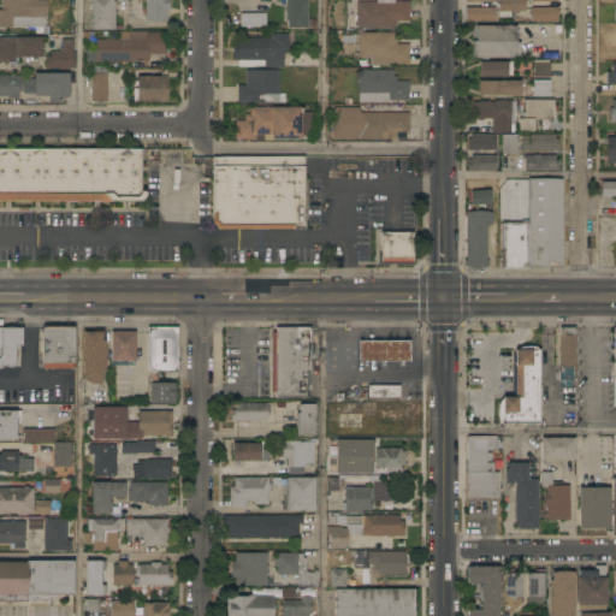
[(46,0),(46,17),(45,17),(45,28),(0,28),(0,10),(1,10),(1,0),(46,0)]
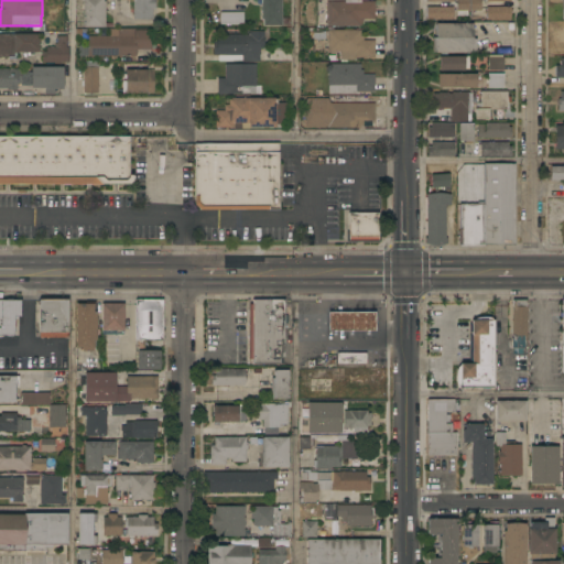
[(105,28),(83,28),(83,0),(104,0),(104,1),(106,1),(105,28)]
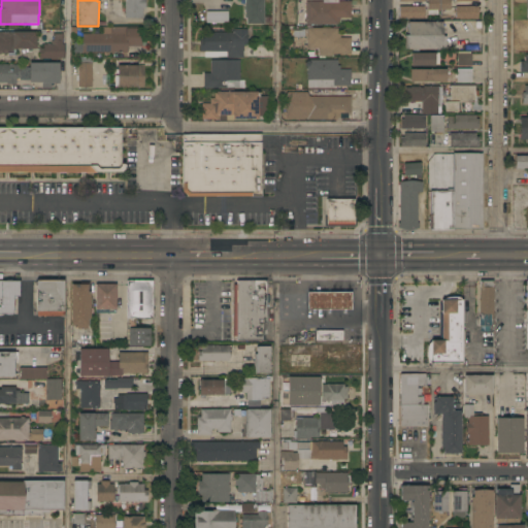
[(125,0),(145,0),(145,8),(143,8),(143,19),(125,19),(125,0)]
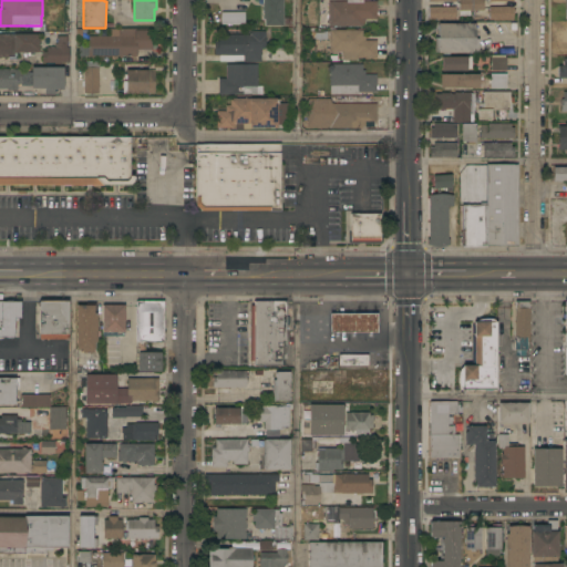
[(282,0),(282,27),(264,27),(264,20),(263,20),(261,0),(282,0)]
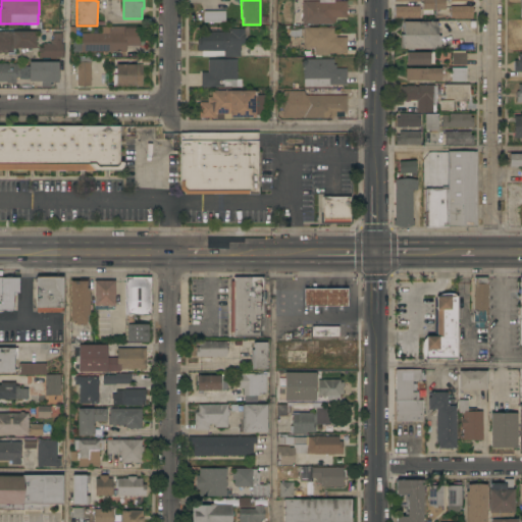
[(319,2),(319,0),(334,0),(334,1),(347,1),(347,18),(336,18),(336,22),(333,22),(333,24),(302,24),(302,1),(319,2)]
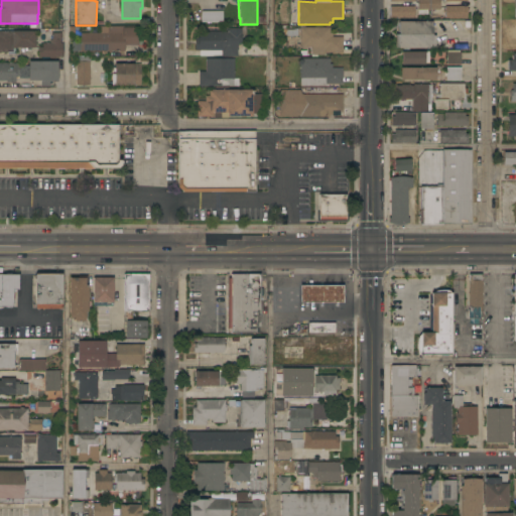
[(418,0),(429,0),(429,10),(427,10),(427,14),(418,14),(418,0)]
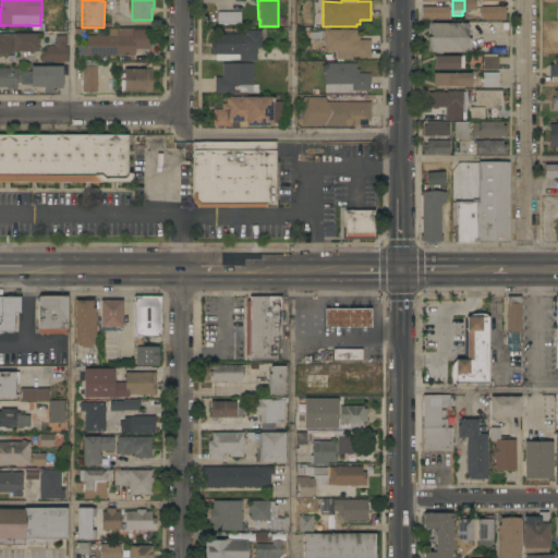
[(465,0),(475,0),(476,11),(465,11),(465,0)]
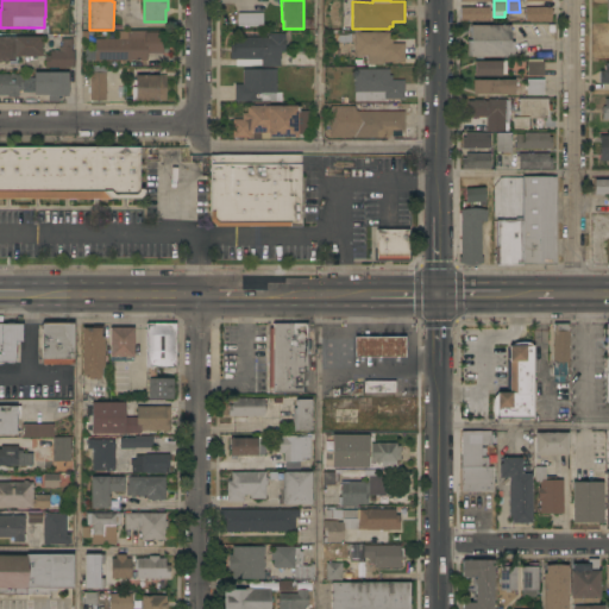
[(489,7),(489,22),(460,22),(460,7),(489,7)]
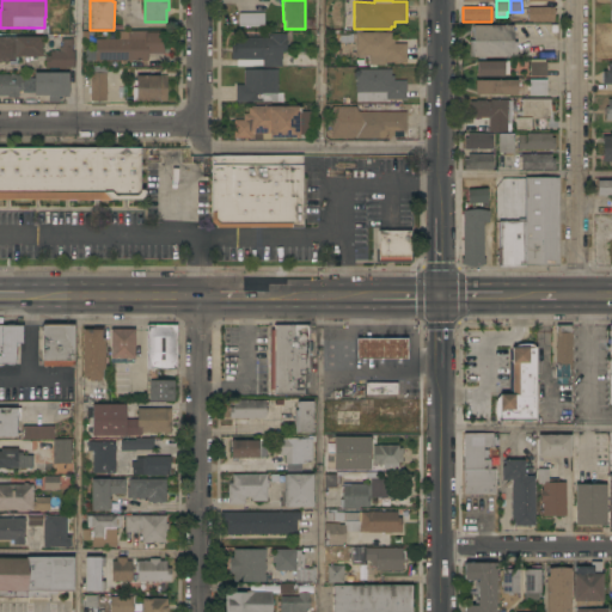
[(554,7),(554,10),(556,10),(556,13),(555,13),(555,22),(527,22),(527,7),(554,7)]
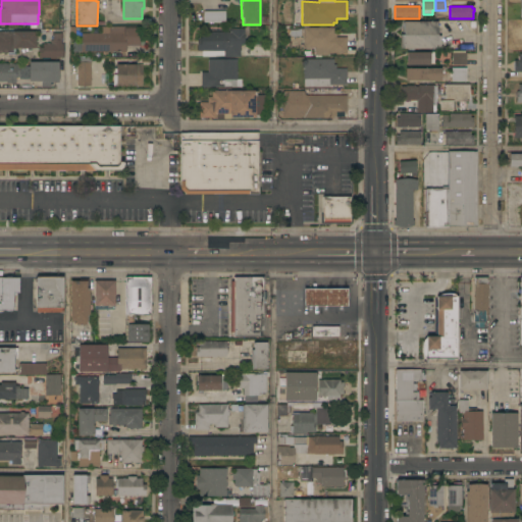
[(225,11),(225,22),(204,22),(204,11),(225,11)]
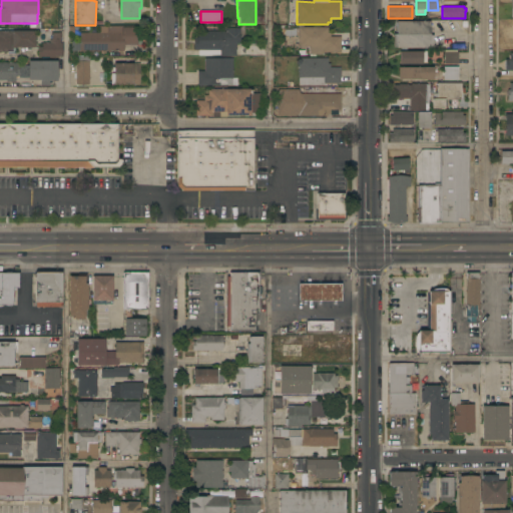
[(429,21),(429,35),(433,35),(433,47),(430,47),(430,48),(397,48),(397,47),(394,47),(394,34),(396,34),(396,21),(429,21)]
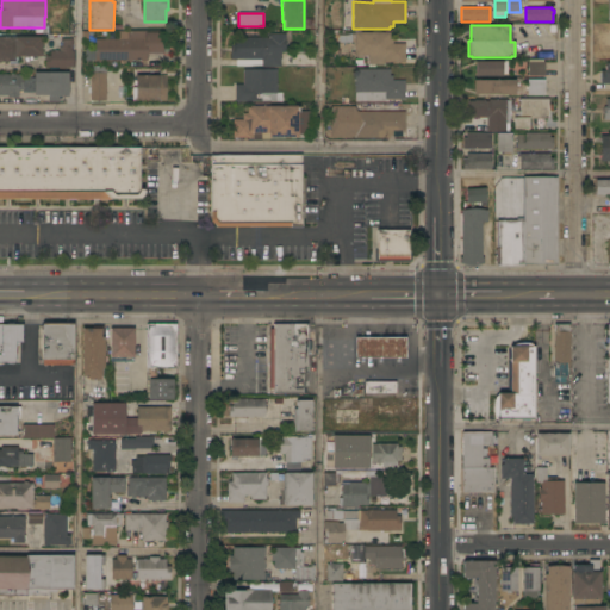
[(95,61),(95,39),(128,39),(128,31),(147,31),(147,32),(163,32),(163,54),(148,54),(148,61),(95,61)]
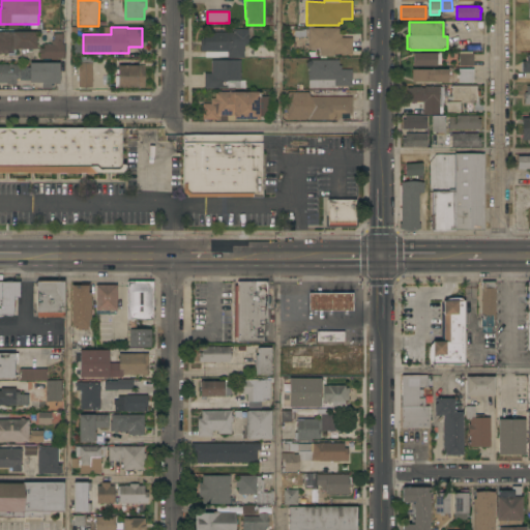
[(339,28),(339,34),(342,34),(342,38),(352,38),(352,55),(334,55),(334,57),(319,56),(319,49),(307,49),(308,28),(339,28)]
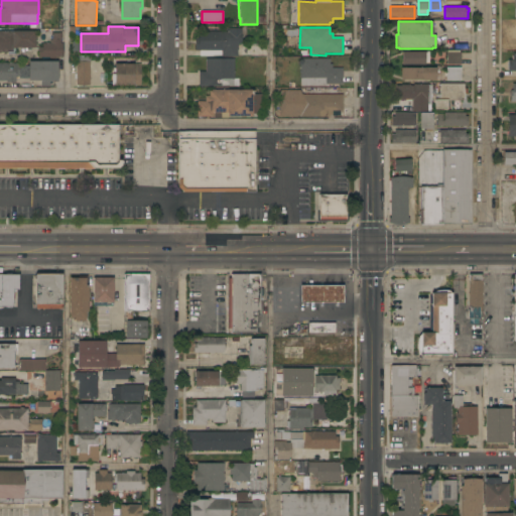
[(241,44),(238,44),(238,57),(200,56),(200,50),(195,50),(195,40),(199,40),(199,31),(228,32),(228,28),(242,28),(241,44)]
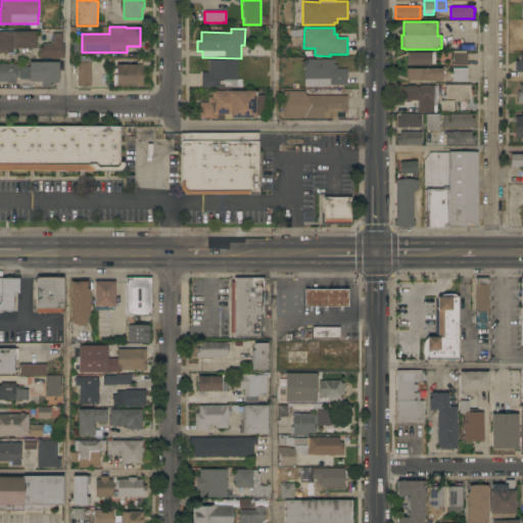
[(0,32),(36,32),(36,48),(17,48),(17,49),(13,49),(13,52),(7,52),(7,53),(1,53),(1,54),(0,54),(0,32)]
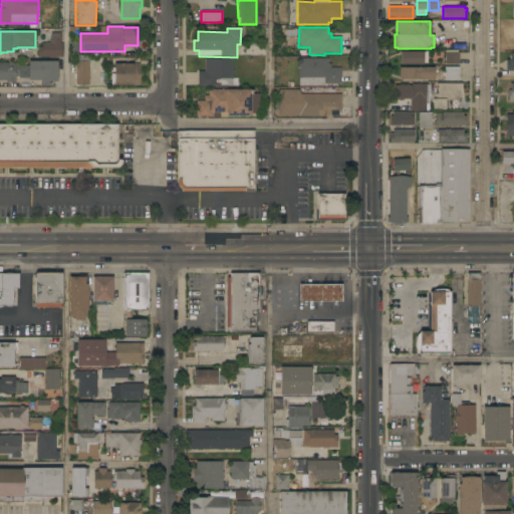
[(55,57),(55,58),(49,58),(48,57),(38,57),(38,47),(42,47),(42,43),(50,43),(50,40),(51,40),(51,33),(61,33),(61,43),(62,43),(63,57),(55,57)]
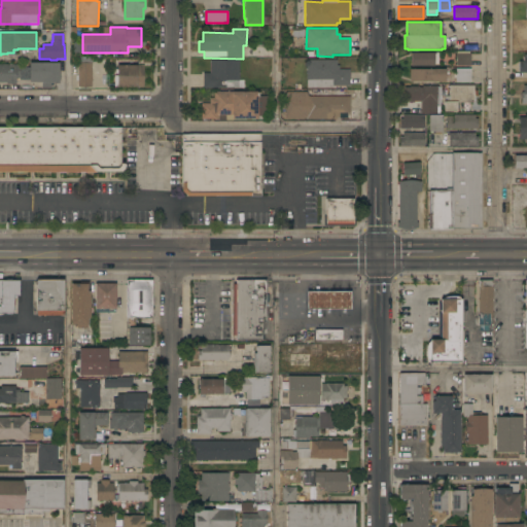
[(457,66),(456,51),(469,51),(469,54),(470,54),(470,66),(457,66)]
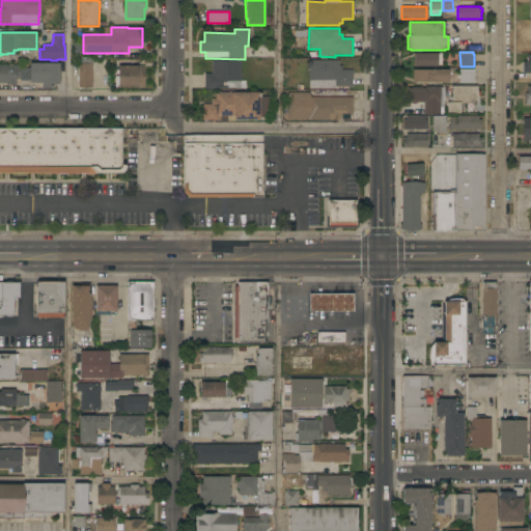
[(436,54),(436,53),(442,53),(442,64),(438,64),(438,67),(413,67),(413,54),(436,54)]
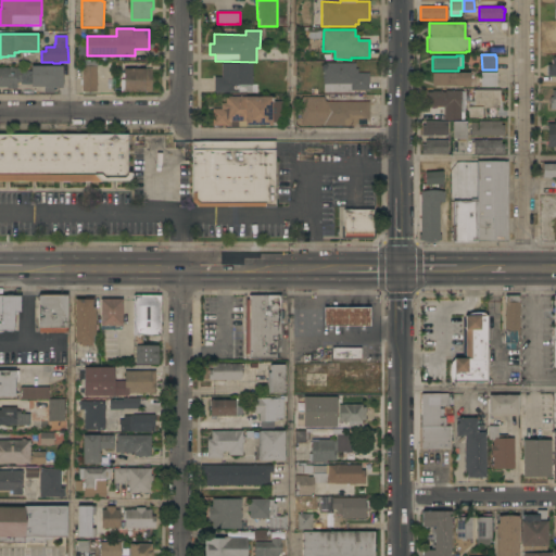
[(97,92),(83,92),(83,62),(97,62),(97,92)]
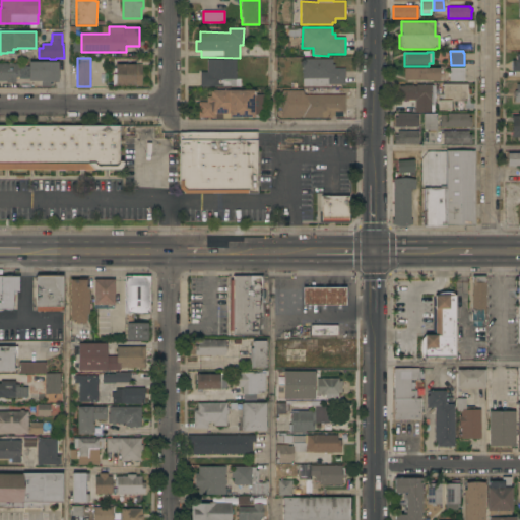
[(236,59),(236,79),(241,79),(240,87),(200,87),(200,72),(207,72),(207,59),(236,59)]
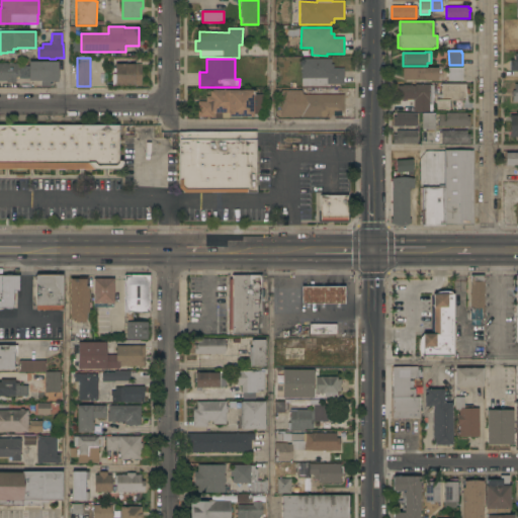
[(301,59),(331,59),(331,65),(334,65),(334,68),(344,68),(344,85),(332,85),(332,86),(301,86),(301,59)]
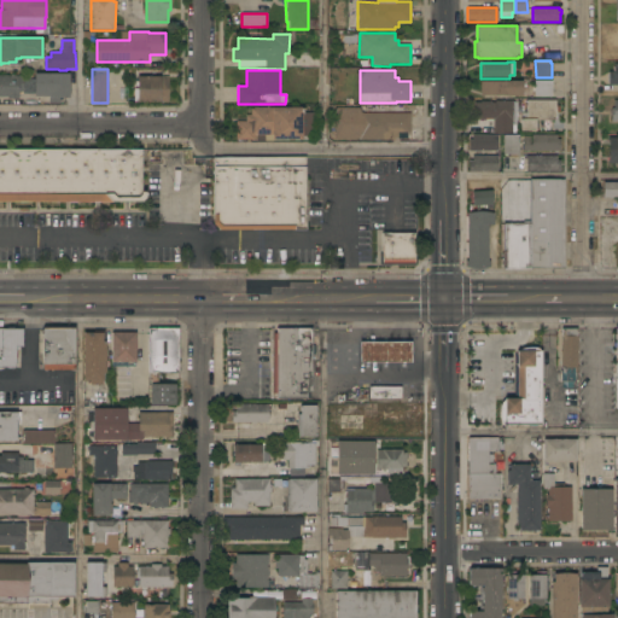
[(69,74),(69,98),(60,98),(60,104),(50,104),(50,97),(35,97),(35,74),(69,74)]
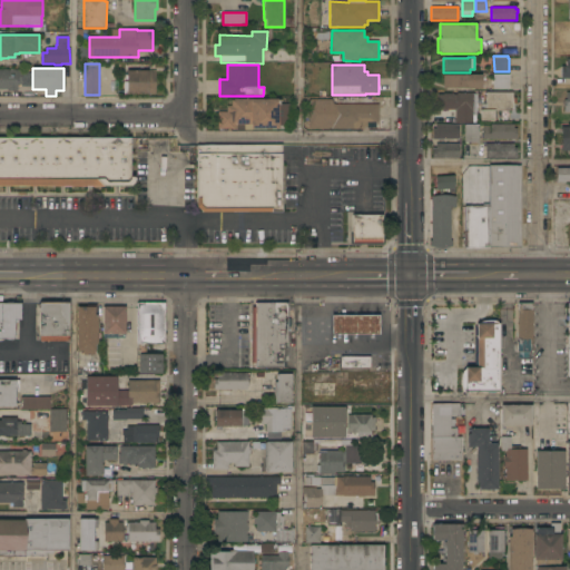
[(0,69),(21,70),(21,85),(18,85),(18,91),(8,91),(8,89),(0,89),(0,69)]
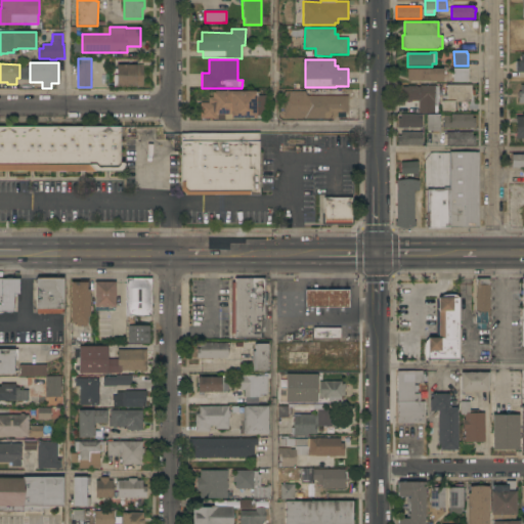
[(143,87),(114,87),(114,76),(117,76),(117,74),(114,74),(114,69),(116,69),(116,66),(135,66),(135,64),(143,64),(143,87)]
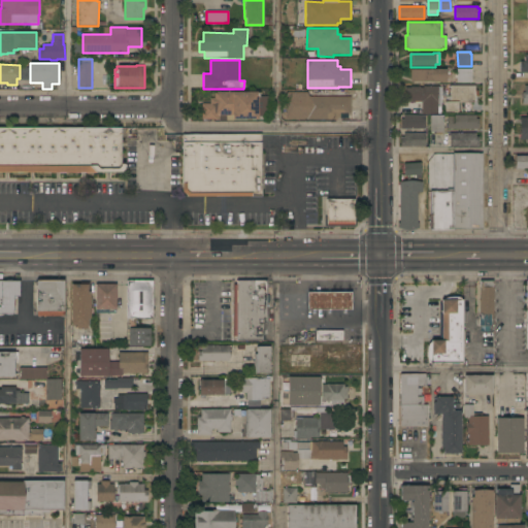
[(447,69),(447,83),(434,83),(434,81),(410,81),(409,69),(447,69)]
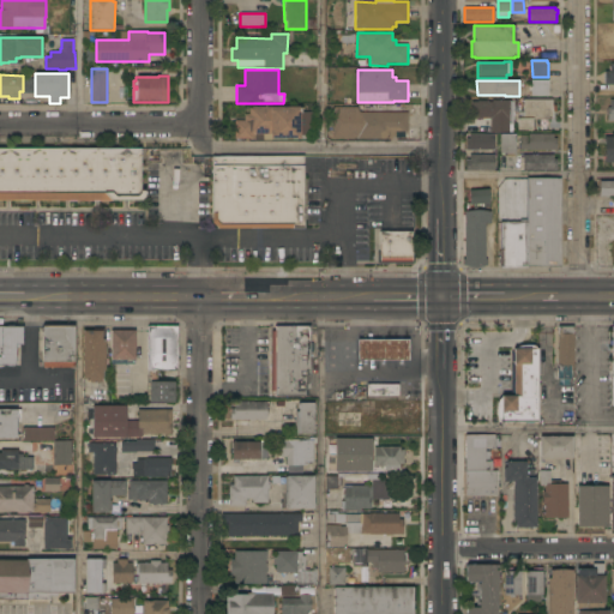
[(548,80),(548,95),(533,95),(533,80),(548,80)]
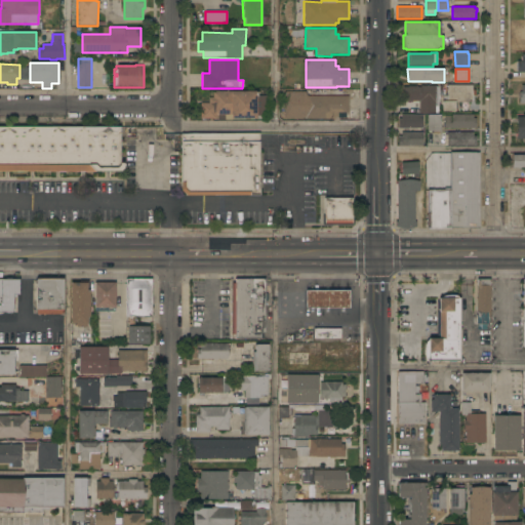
[(472,85),(472,90),(475,90),(475,95),(472,95),(472,103),(457,103),(457,110),(454,110),(454,111),(442,111),(443,102),(443,95),(447,95),(447,85),(472,85)]
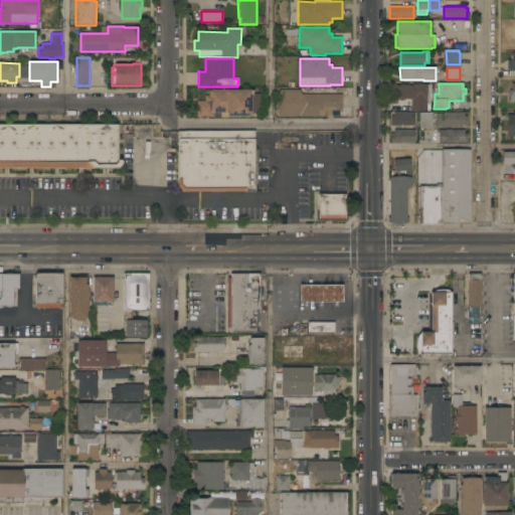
[(400,86),(400,84),(409,84),(409,86),(412,86),(412,84),(427,84),(426,106),(431,106),(431,112),(411,112),(411,100),(404,100),(404,101),(399,101),(399,100),(394,100),(395,86),(400,86)]
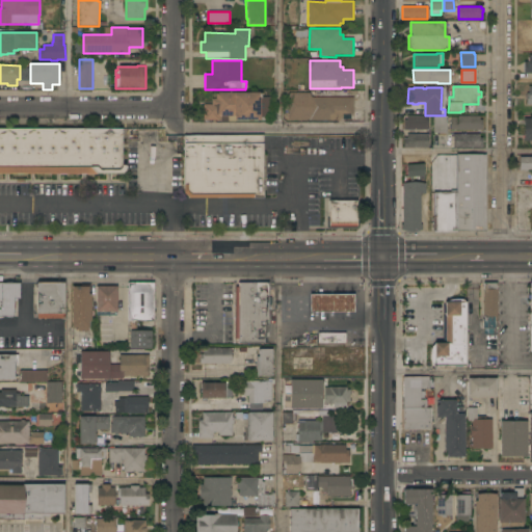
[(204,104),(211,104),(211,99),(216,99),(216,92),(261,92),(261,121),(234,121),(234,116),(229,116),(229,122),(221,122),(221,121),(204,121),(204,104)]
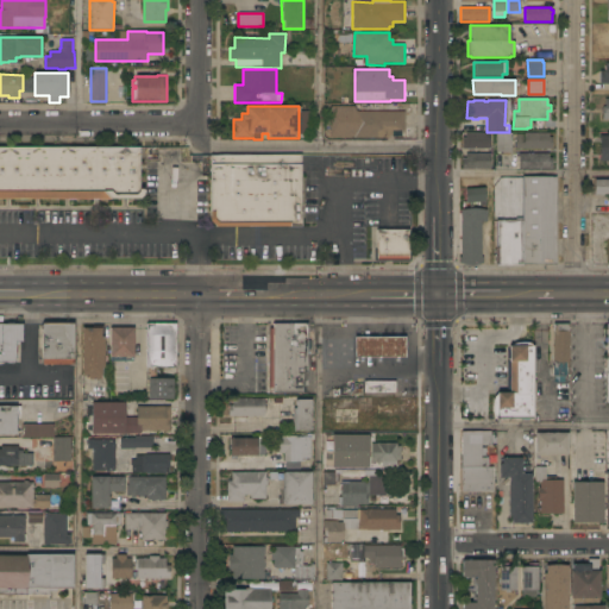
[(353,138),(330,138),(330,137),(324,137),(324,119),(330,119),(330,107),(355,107),(357,112),(405,112),(405,131),(391,131),(391,136),(389,136),(389,138),(353,138)]
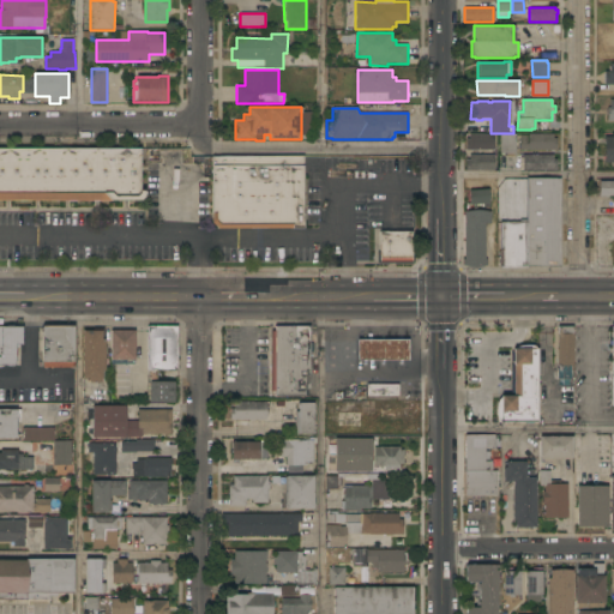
[(465,150),(465,134),(494,134),(494,150),(465,150)]
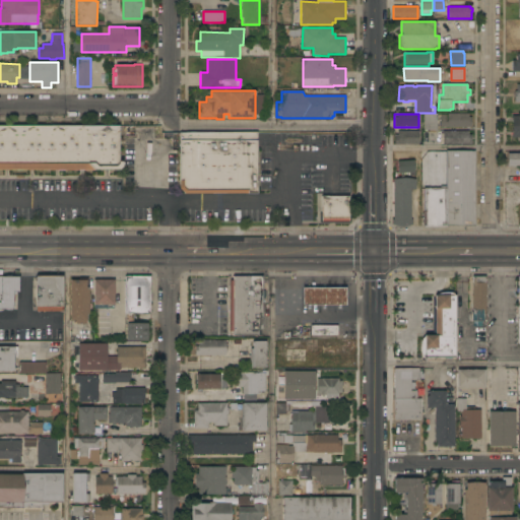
[(440,127),(440,115),(447,115),(447,114),(468,114),(468,117),(471,117),(471,127),(440,127)]
